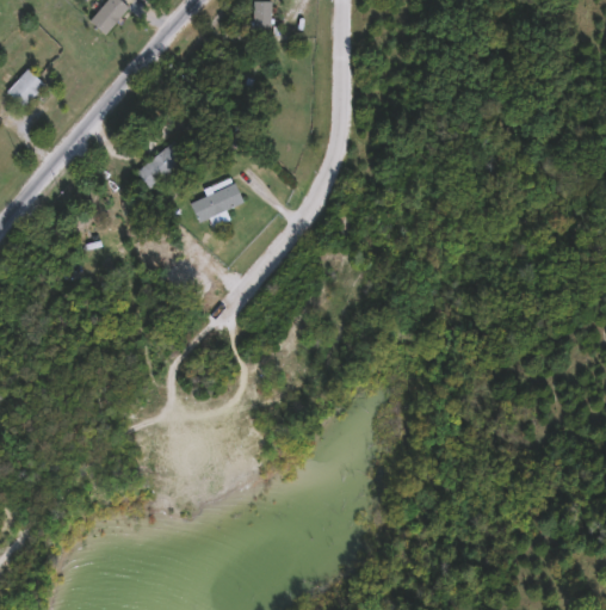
[(90,22),(106,0),(121,0),(129,6),(105,35),(90,22)]
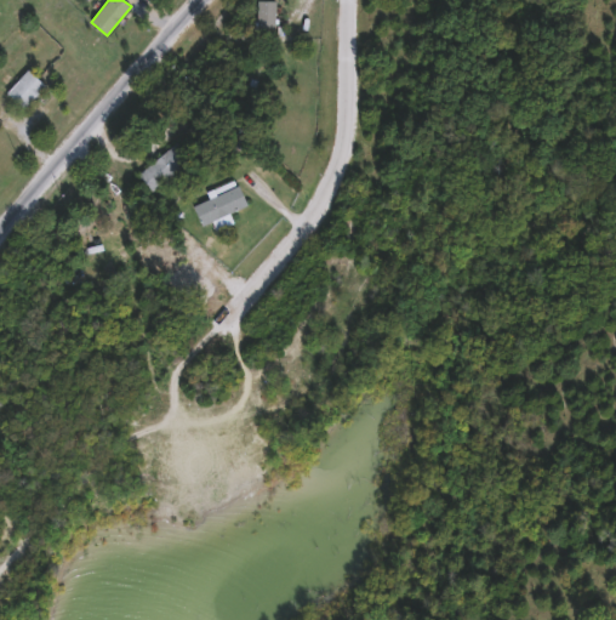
[(257,32),(257,0),(275,0),(275,32),(257,32)]
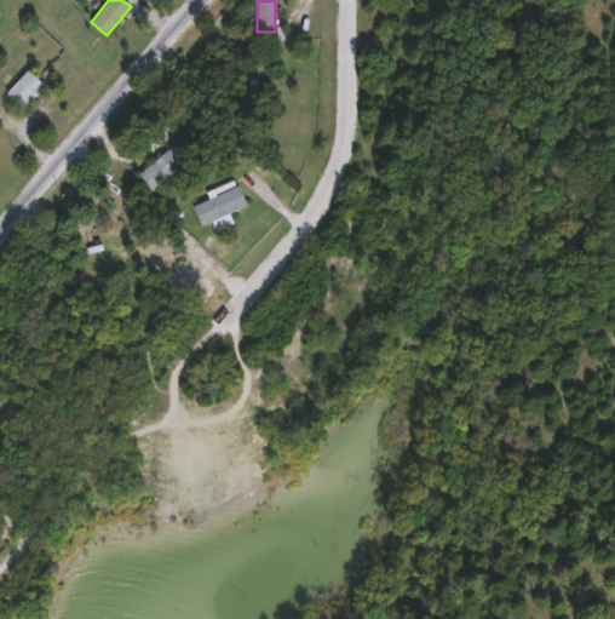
[(47,87),(24,109),(6,92),(29,69),(47,87)]
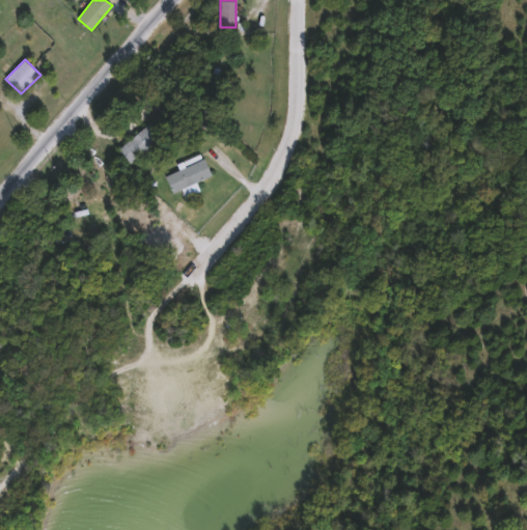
[(118,148),(147,128),(159,142),(130,163),(118,148)]
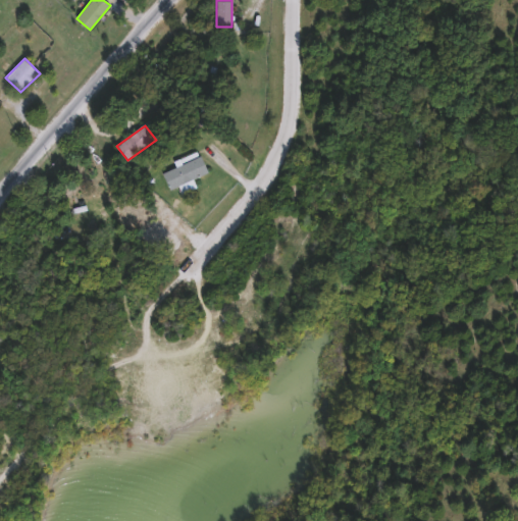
[(209,173),(169,190),(163,172),(203,157),(209,173)]
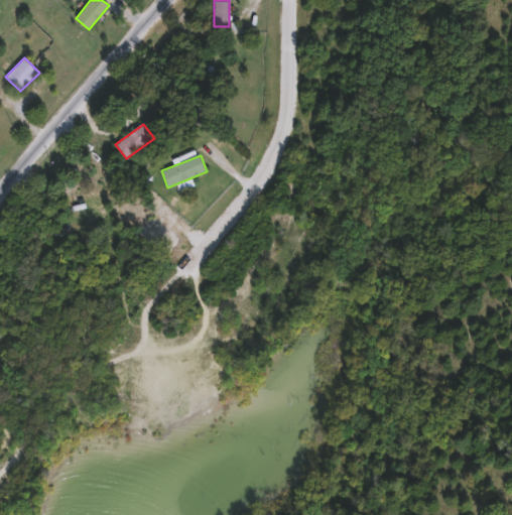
[(113,200),(79,213),(72,196),(107,182),(113,200)]
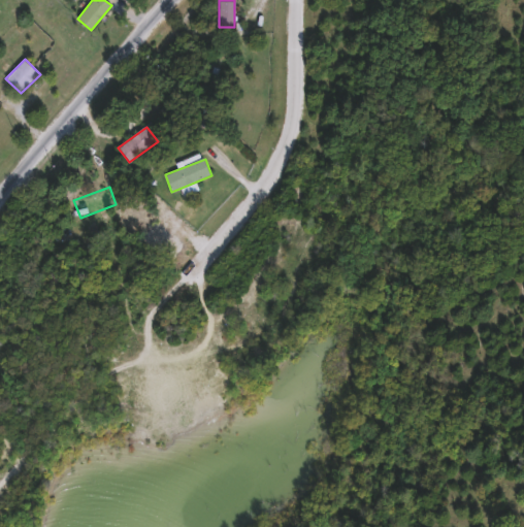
All buildings are outlined.
